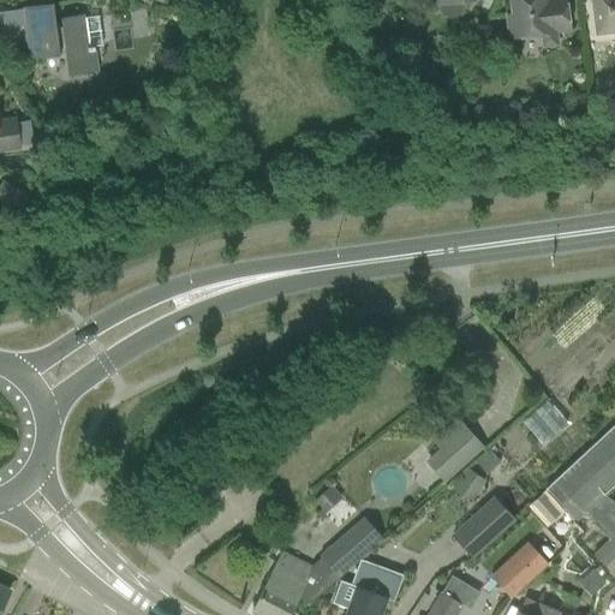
[(464,7),(464,1),(471,0),(439,0),(440,12),(443,16),(449,18),(457,17),(461,12),(464,7)]
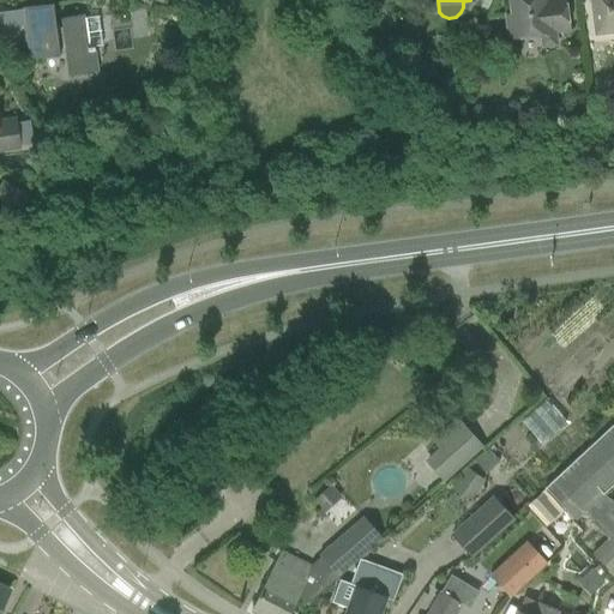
[(539,36),(557,34),(570,32),(565,0),(509,0),(511,14),(505,14),(509,40),(539,36)]
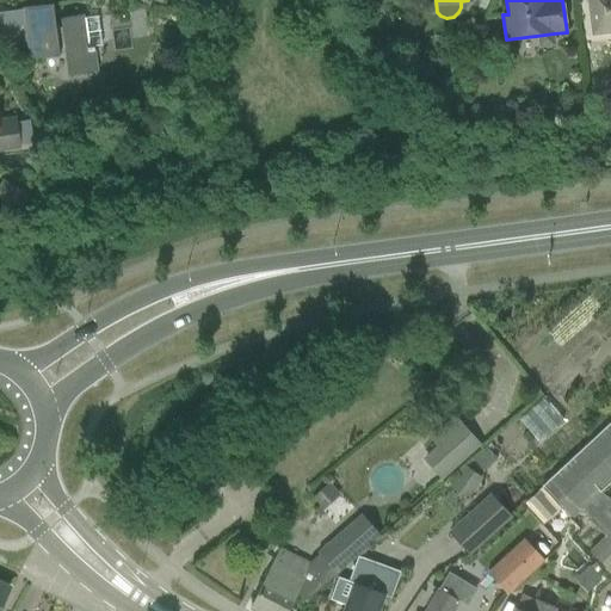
[(610,0),(588,0),(594,36),(610,34),(610,0)]
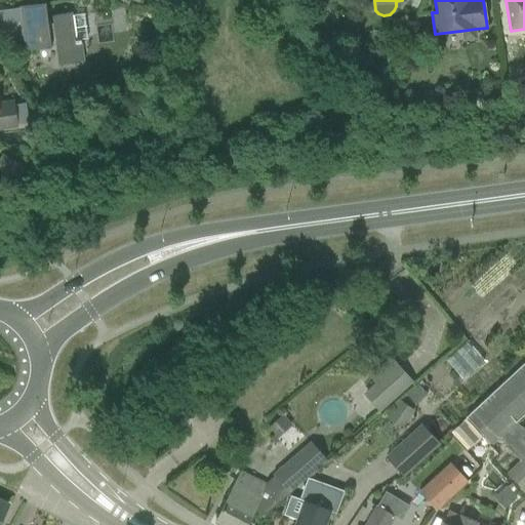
[(21,6),(21,7),(27,51),(55,46),(58,65),(83,62),(80,40),(87,39),(84,13),(71,15),(71,13),(51,15),(52,24),(48,24),(47,16),(45,3),(21,6)]
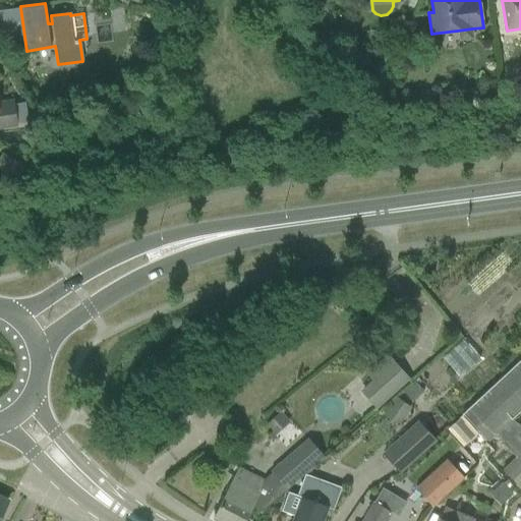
[(410,103),(414,98),(413,92),(410,89),(403,89),(399,94),(400,100),(405,104),(410,103)]
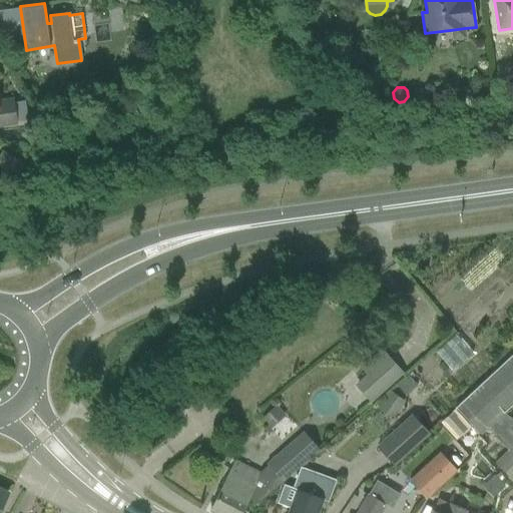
[(0,126),(15,124),(13,99),(0,100),(0,126)]
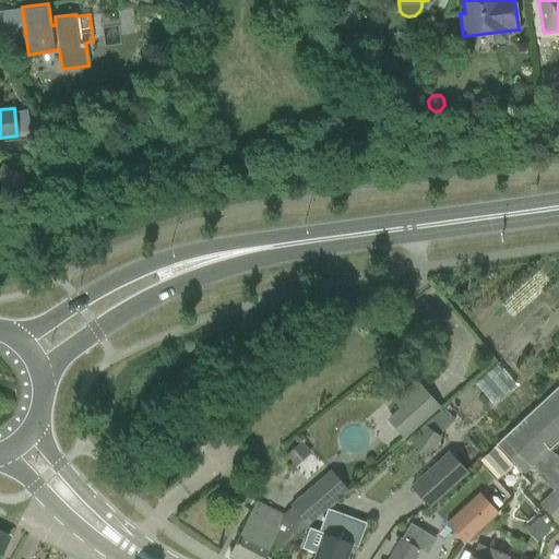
[(28,178),(12,168),(0,189),(16,198),(28,178)]
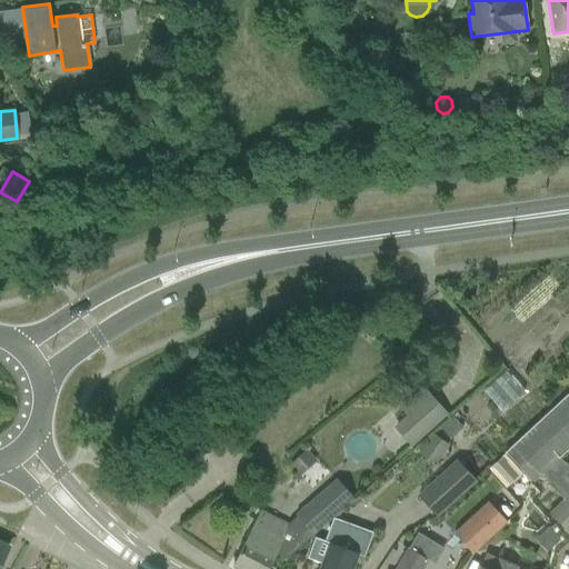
[(559,458),(568,448),(568,393),(506,452),(511,459),(510,460),(507,457),(497,466),(500,469),(498,472),(501,476),(515,462),(533,482),(541,475),(565,500),(550,512),(568,532),(568,465),(567,467),(559,458)]
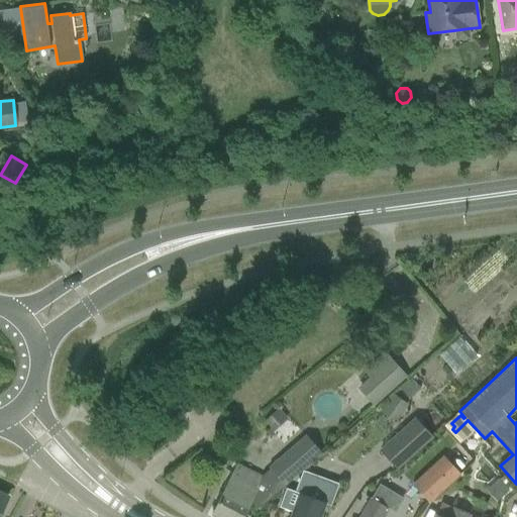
[(392,359),(358,390),(373,407),(406,377),(392,359)]
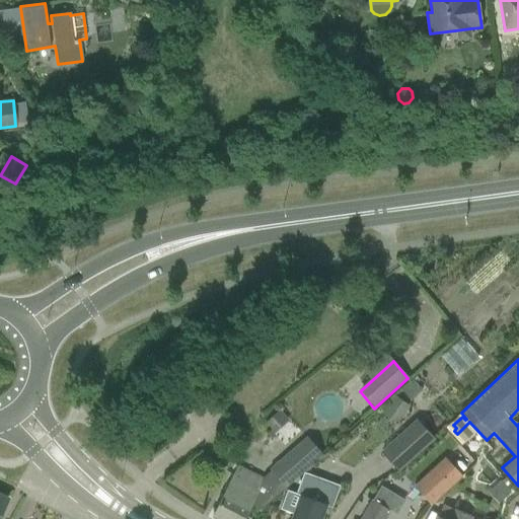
[(394,396),(388,405),(403,416),(410,406),(394,396)]
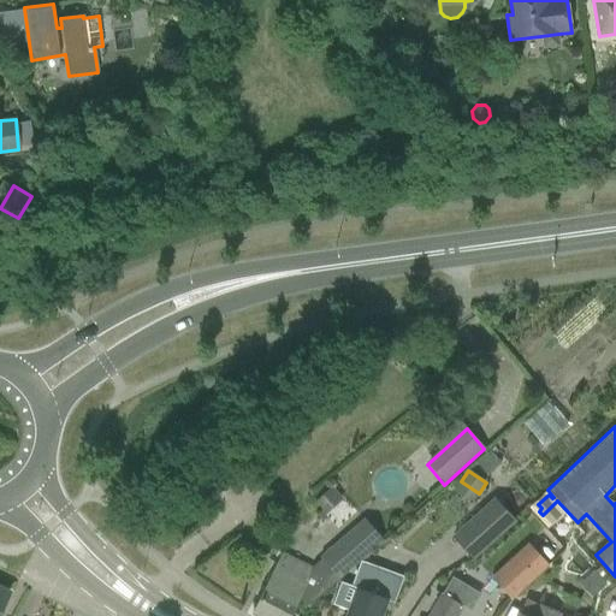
[(495,498),(452,538),(473,560),(515,520),(495,498)]
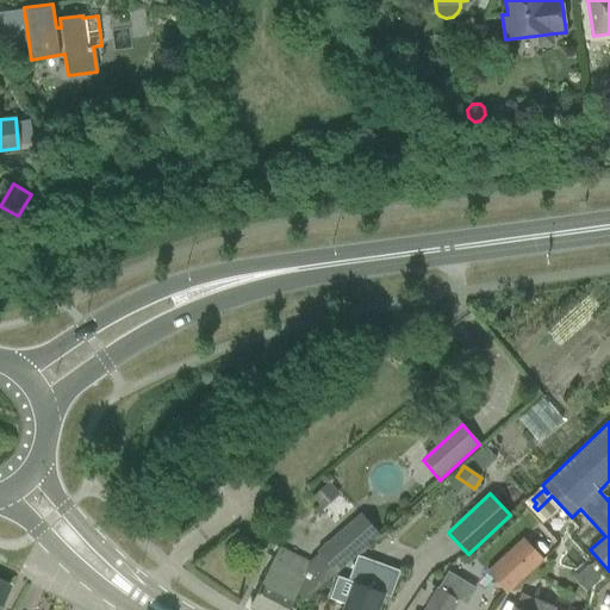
[(322,551),(319,553),(309,562),(280,548),(250,608),(255,609),(288,609),(297,593),(305,598),(335,571),(379,534),(362,515),(331,543),(327,542),(322,546),(322,551)]
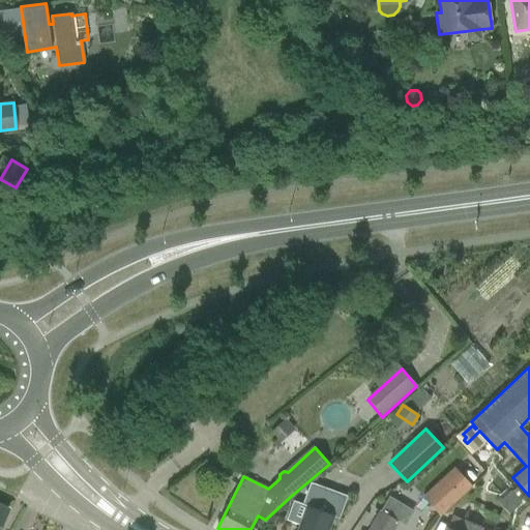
[(440,516),(472,486),(455,468),(423,497),(440,516)]
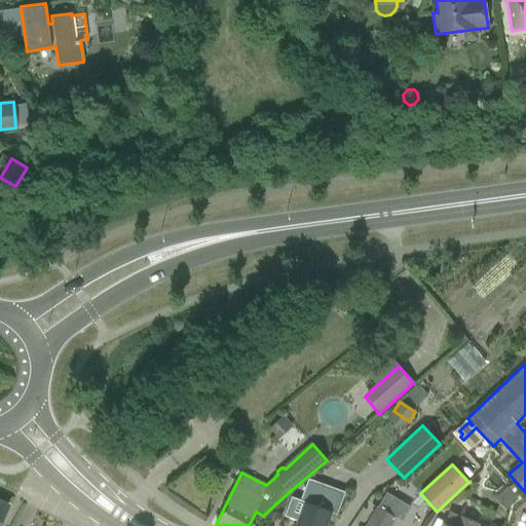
[(297,521),(295,525),(326,525),(331,513),(337,515),(345,492),(308,479),(300,500),(291,497),(285,516),(297,521)]
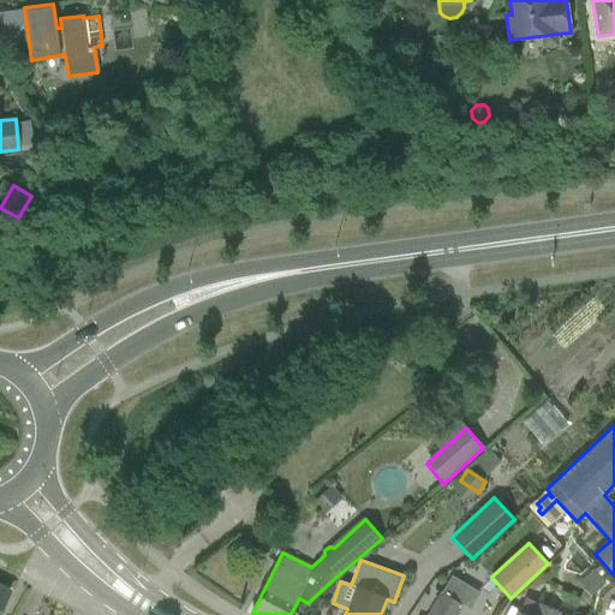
[(601,599),(610,590),(611,590),(605,584),(592,571),(581,580),(595,593),(601,599)]
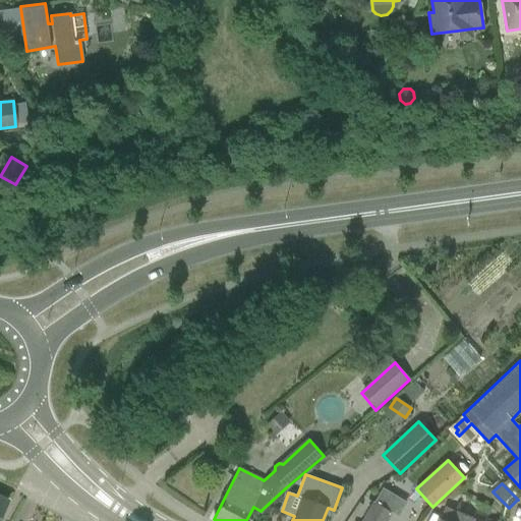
[(387,520),(392,513),(373,502),(361,520),(387,520)]
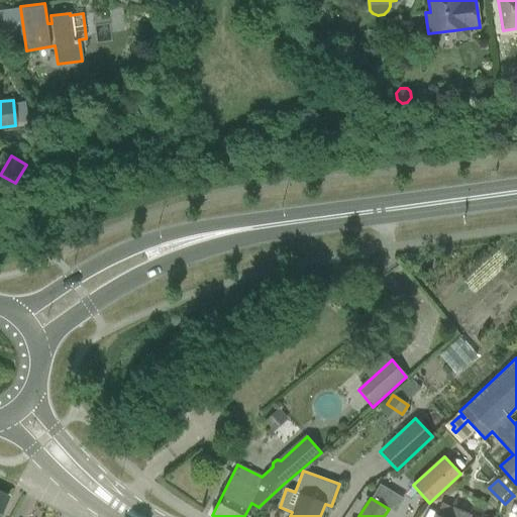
[(435,516),(468,516),(470,513),(451,506),(449,511),(442,508),(440,514),(437,513),(435,516)]
